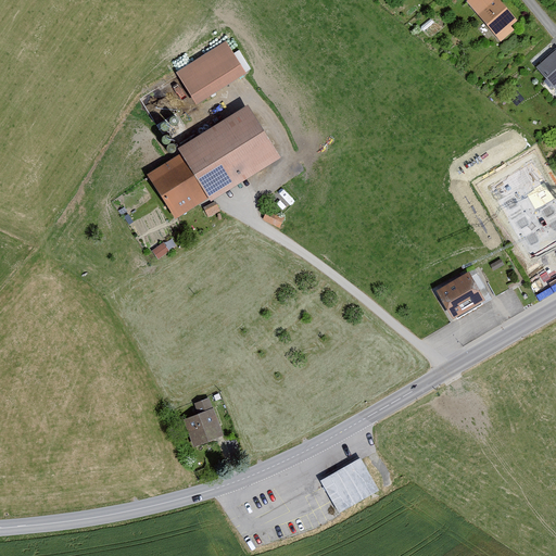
[(493,0),(493,1),(492,0),(472,0),(468,3),(502,42),(516,30),(513,27),(519,22),(500,0),(493,0)]
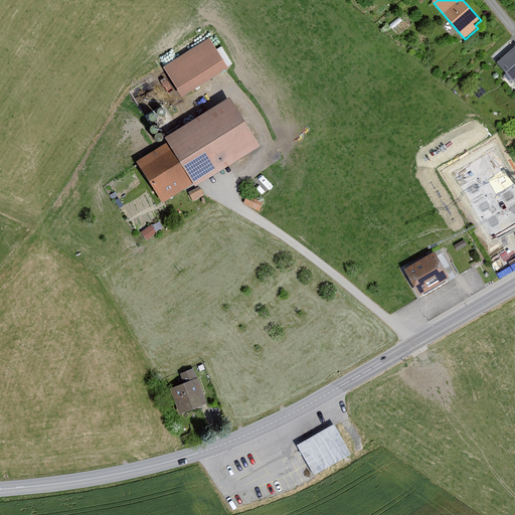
[(210,38),(165,67),(183,97),(229,67),(210,38)]
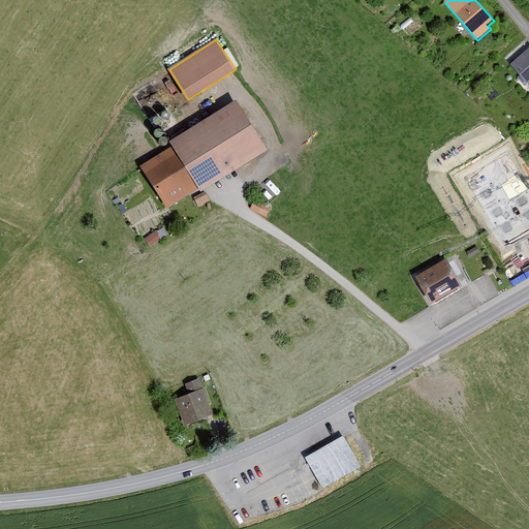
[(528,48),(510,65),(528,85),(528,48)]
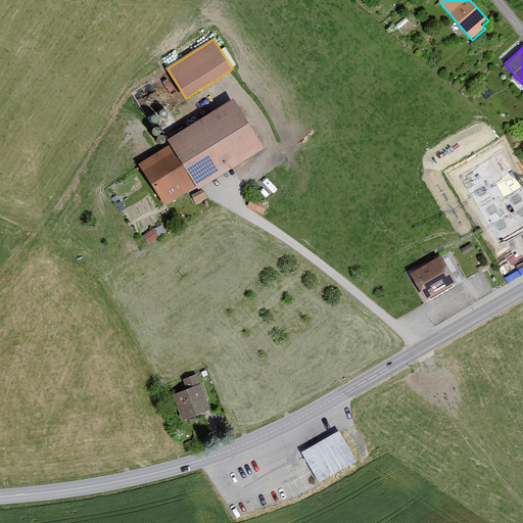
[(171,145),(138,165),(163,207),(196,187),(198,189),(264,149),(233,100),(168,140),(171,145)]
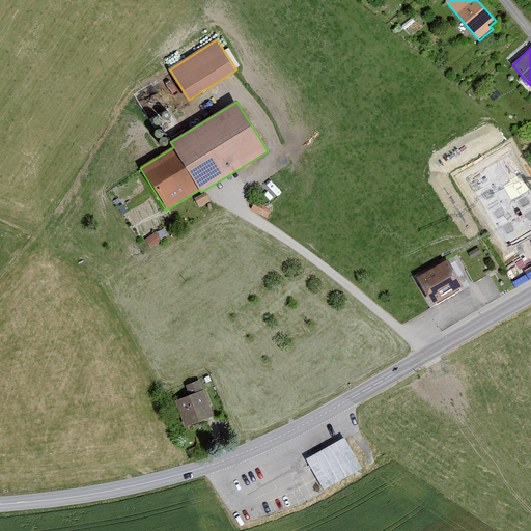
[(162,117),(165,119),(167,119),(169,118),(170,116),(169,112),(166,111),(163,113),(162,117)]
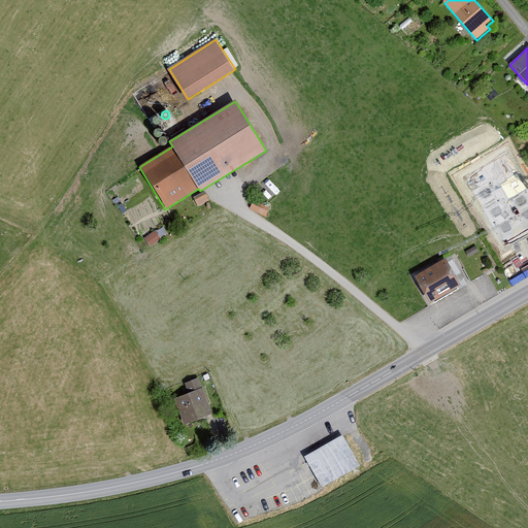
[(153,122),(155,125),(158,125),(160,123),(161,121),(160,118),(156,116),(153,118),(153,122)]
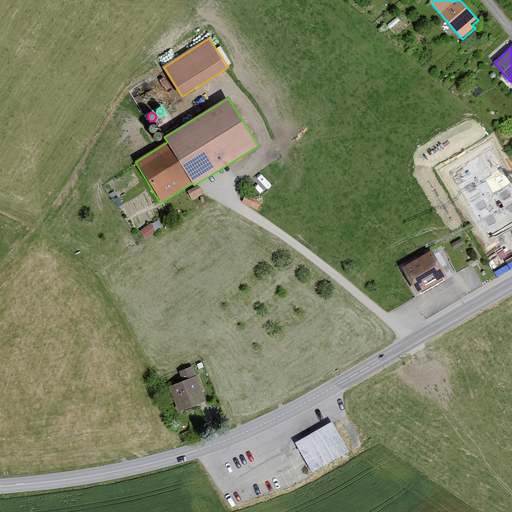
[(149,130),(152,133),(154,133),(156,132),(157,129),(156,126),(153,125),(150,127),(149,130)]
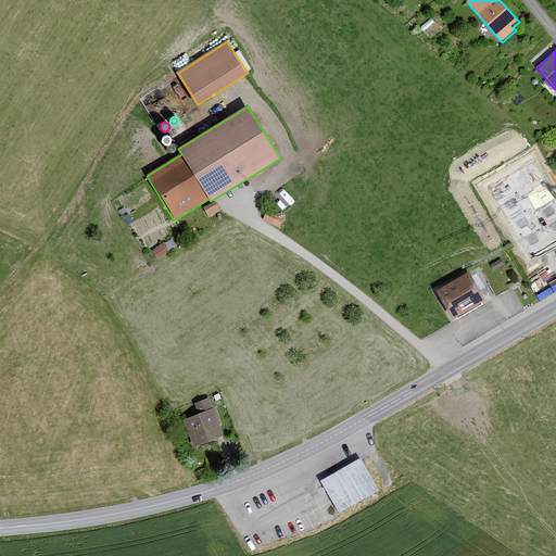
[(167,150),(171,153),(174,153),(176,152),(177,149),(175,146),(172,144),(168,147),(167,150)]
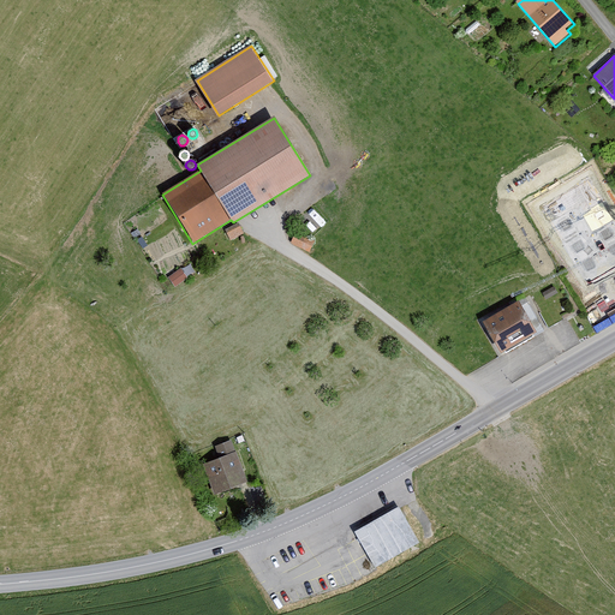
[(240,226),(226,234),(232,245),(246,238),(240,226)]
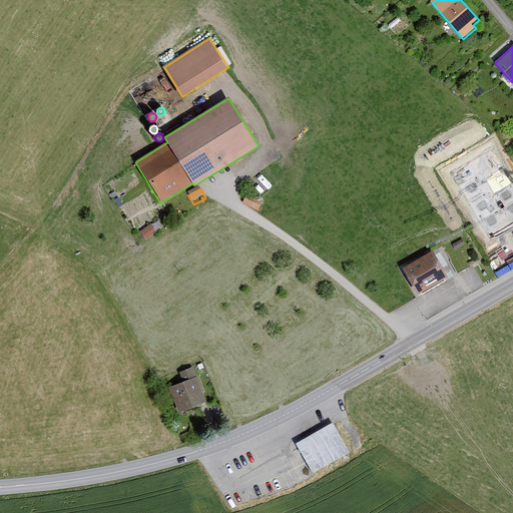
[(262,201),(246,196),(243,207),(258,212),(262,201)]
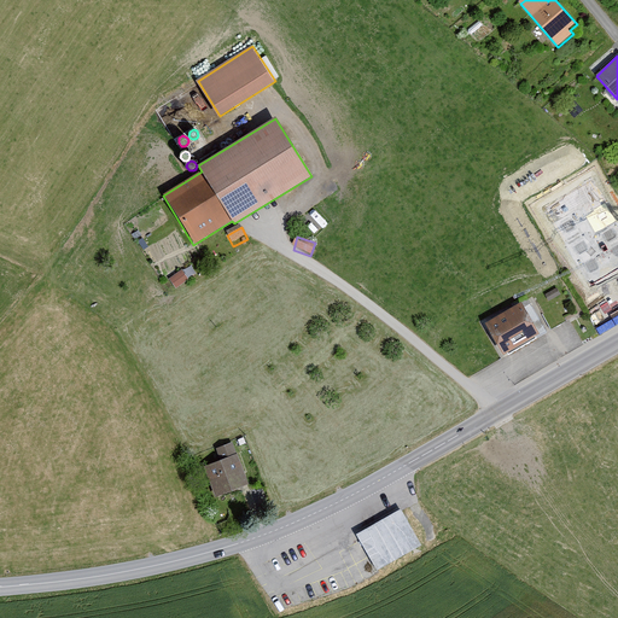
[(617,244),(602,254),(617,280),(617,244)]
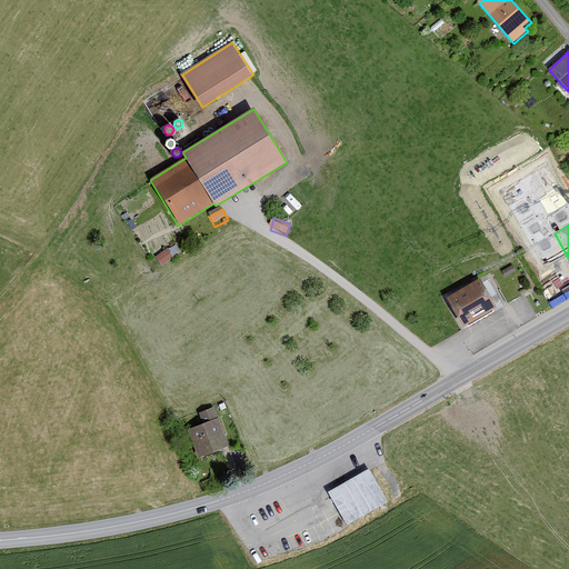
[(173,257),(167,248),(156,257),(161,266),(173,257)]
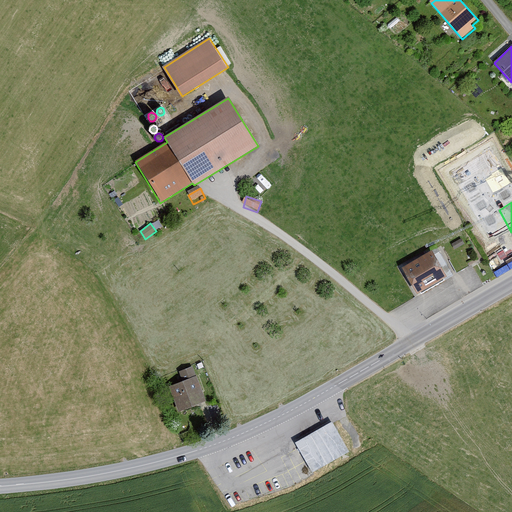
[(464,244),(461,239),(452,244),(455,249),(464,244)]
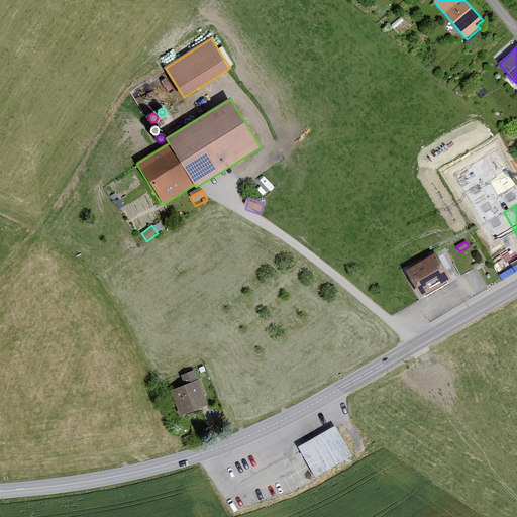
[(436,254),(406,272),(421,298),(451,280),(436,254)]
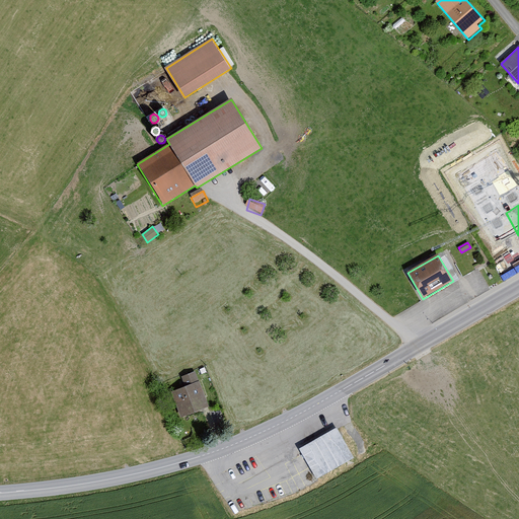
[(187,389),(173,394),(182,419),(209,409),(196,375),(182,380),(187,389)]
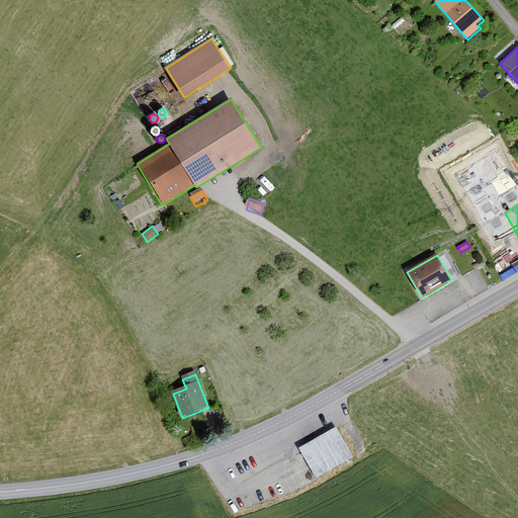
[(338,428),(298,448),(313,477),(353,457),(338,428)]
